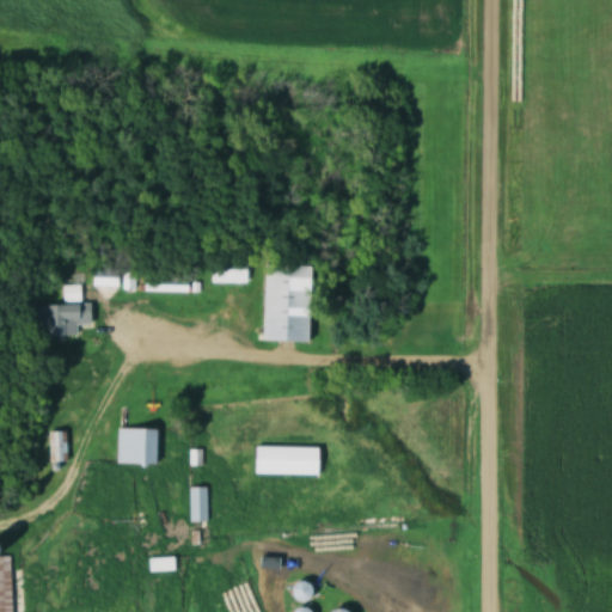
[(244,282),(244,259),(208,259),(208,282),(244,282)]
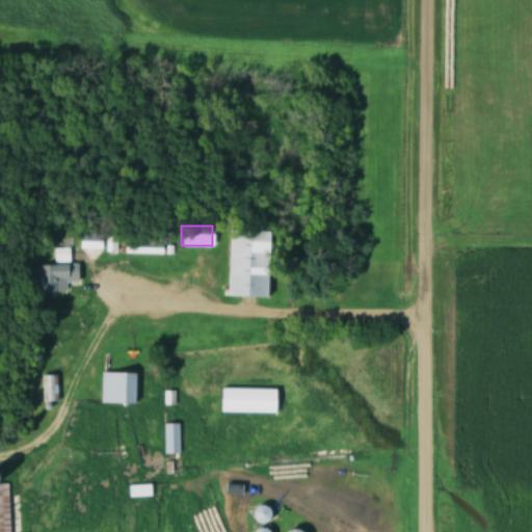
[(269,231),(227,230),(225,296),(268,296),(269,231)]
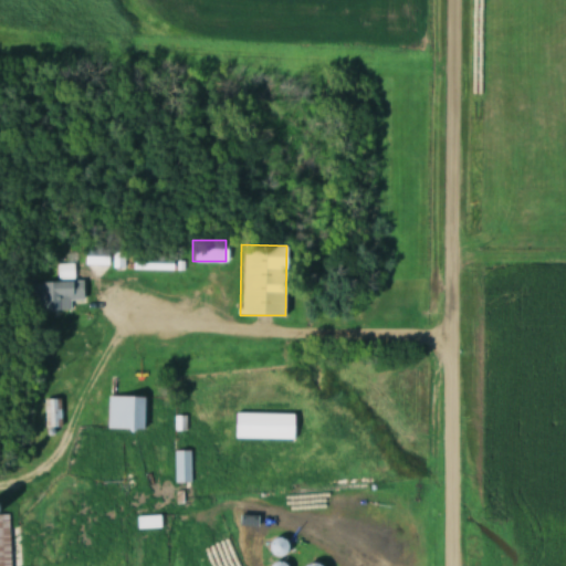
[(107,249),(83,249),(83,263),(107,263),(107,249)]
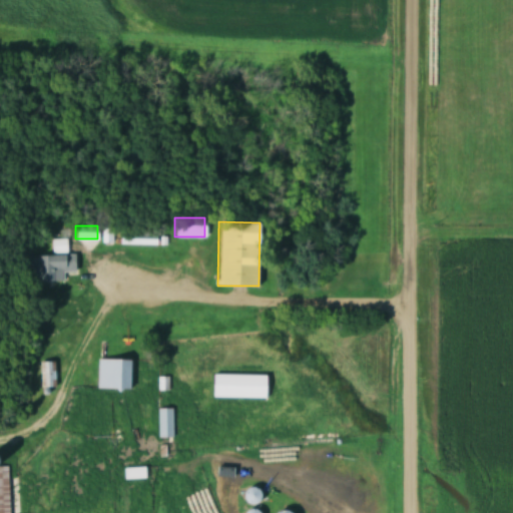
[(120,242),(148,242),(148,233),(120,233),(120,242)]
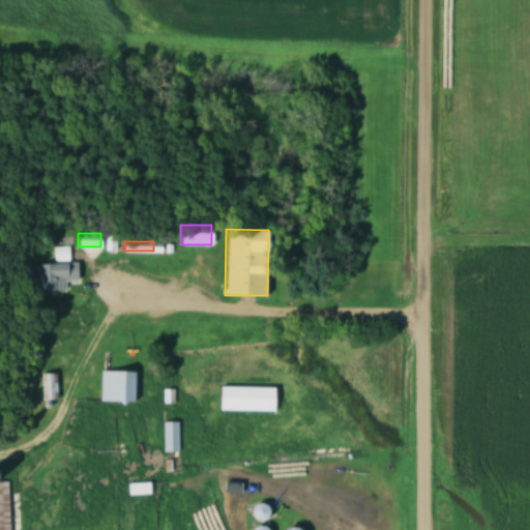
[(27,291),(63,290),(63,281),(76,280),(76,262),(68,262),(67,246),(53,246),(53,264),(26,264),(27,291)]
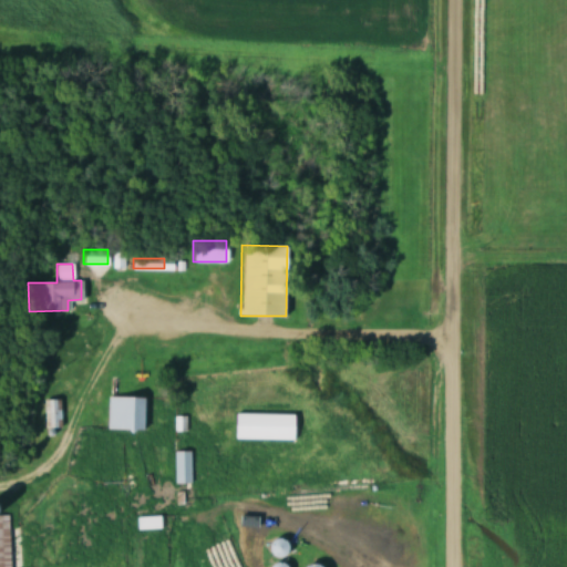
[(144,395),(107,395),(107,429),(144,429),(144,395)]
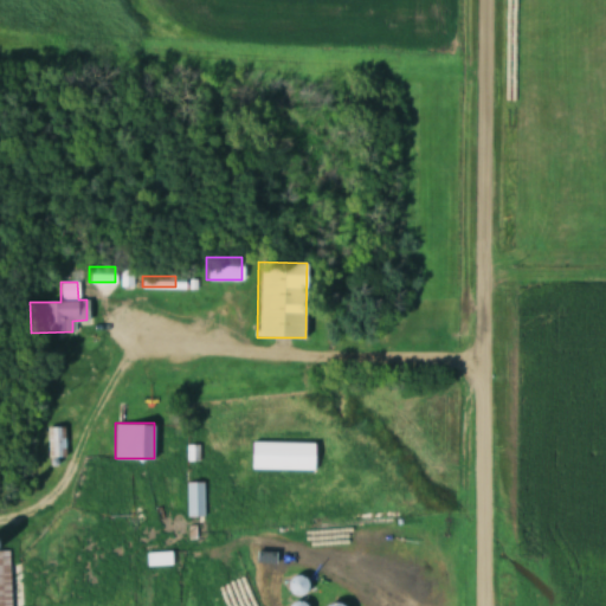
[(46,456),(66,456),(66,425),(46,425),(46,456)]
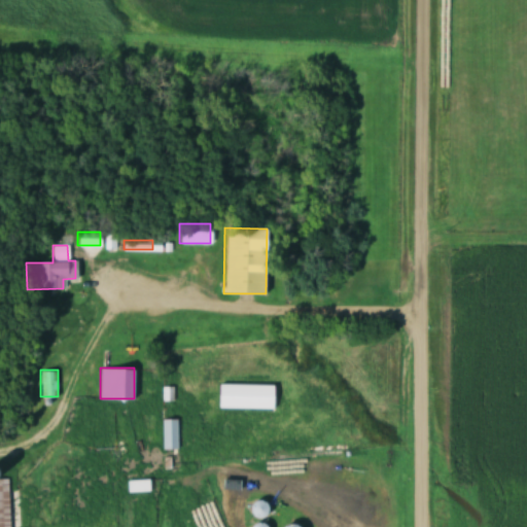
[(216,409),(274,409),(274,383),(216,383),(216,409)]
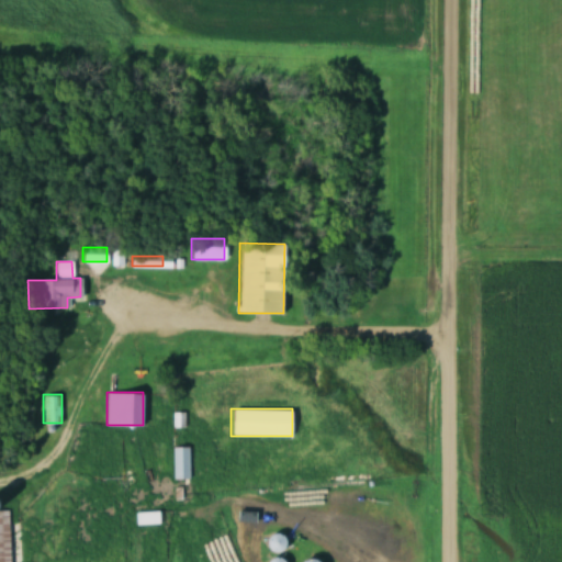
[(172,446),(172,479),(190,479),(190,446),(172,446)]
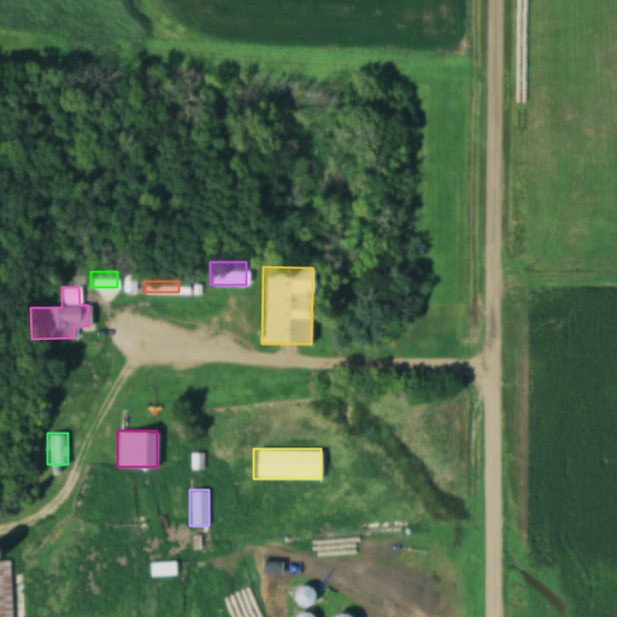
[(0,616),(10,616),(10,560),(0,560),(0,616)]
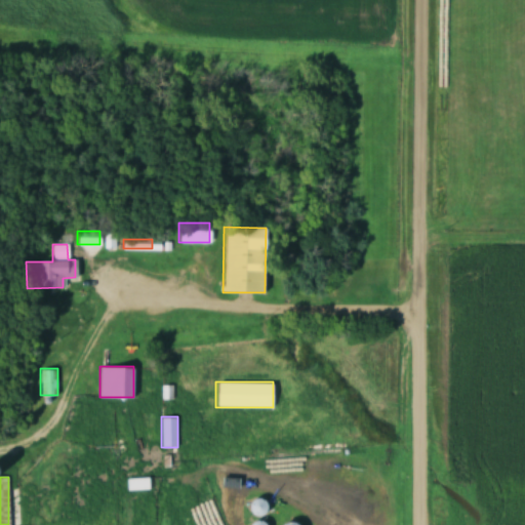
[(148,489),(148,478),(126,478),(126,489),(148,489)]
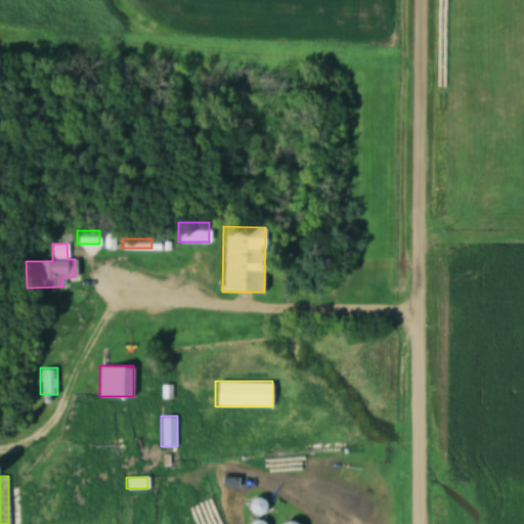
[(263,511),(261,497),(250,498),(252,512),(263,511)]
